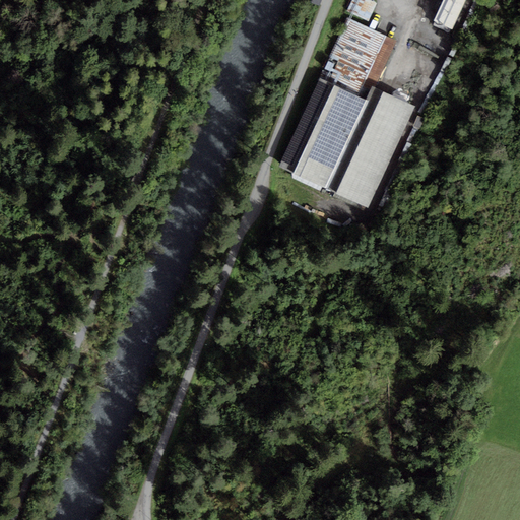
[(377,3),(370,0),(352,0),(347,11),(369,21),(377,3)]
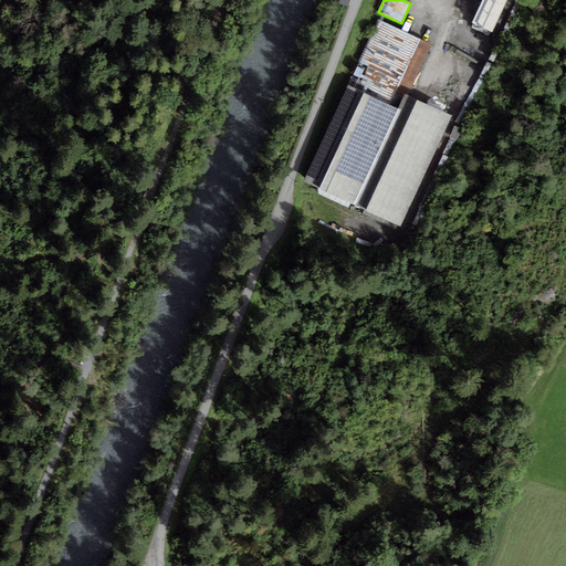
[(506,0),(481,0),(472,23),(493,32),(506,0)]
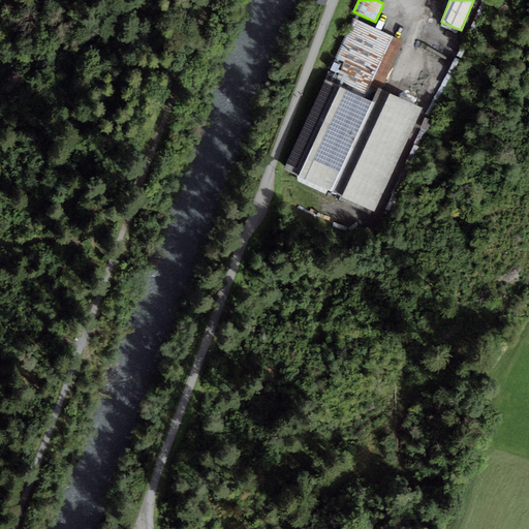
[(402,42),(353,20),(325,81),(374,102),(380,89),(402,42)]
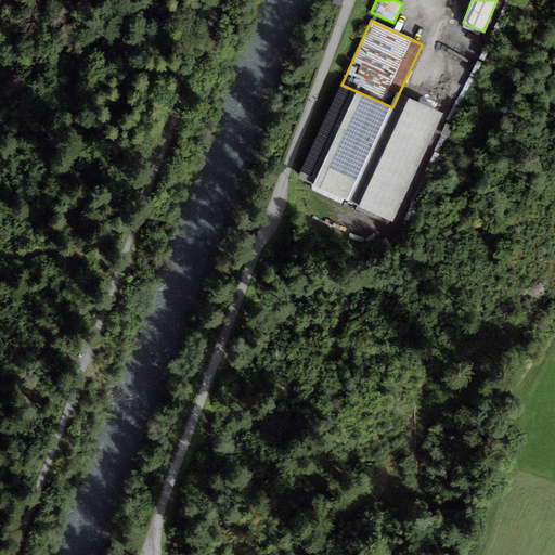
[(392,107),(341,85),(298,178),(348,202),(392,107)]
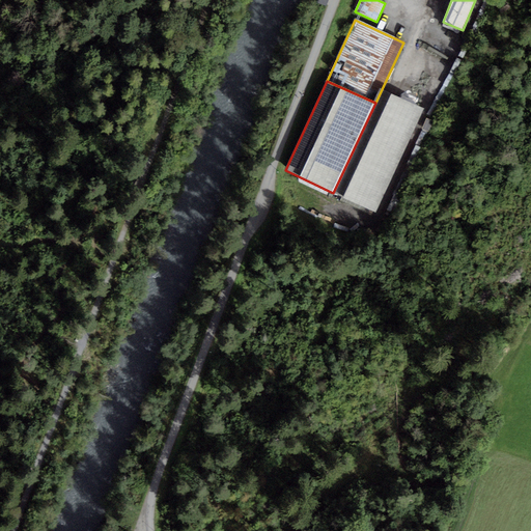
[(382,89),(375,103),(333,193),(375,213),(424,109),(382,89)]
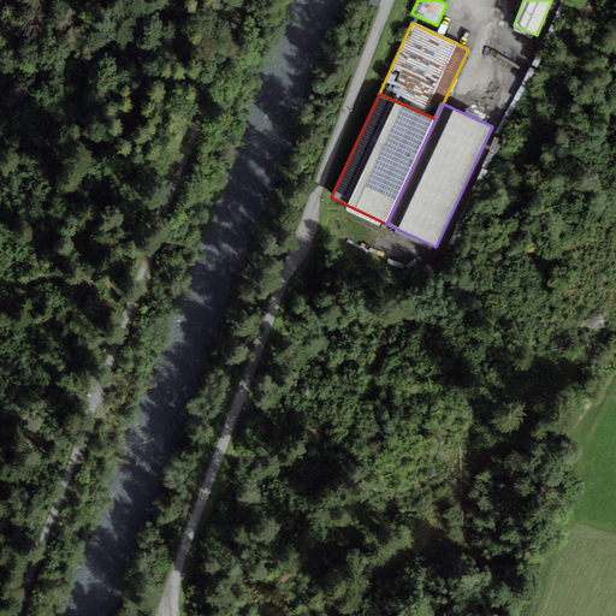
All buildings are outlined.
